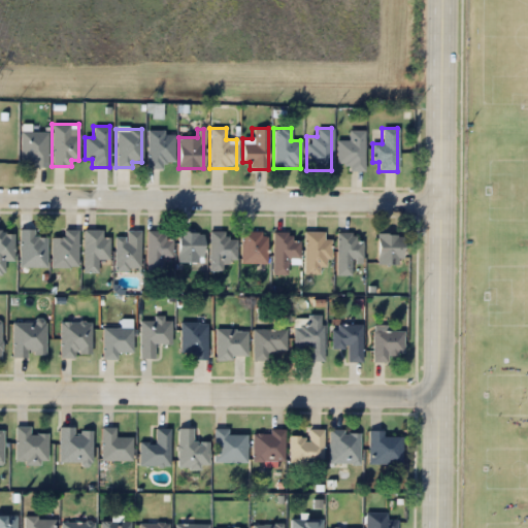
[(146,168),(163,168),(163,162),(172,162),(172,130),(146,130),(146,168)]
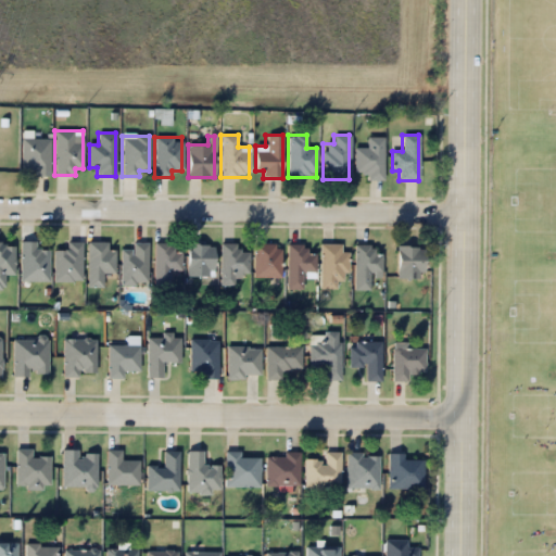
[(383,137),(366,137),(366,148),(354,148),(354,178),(383,178),(383,137)]
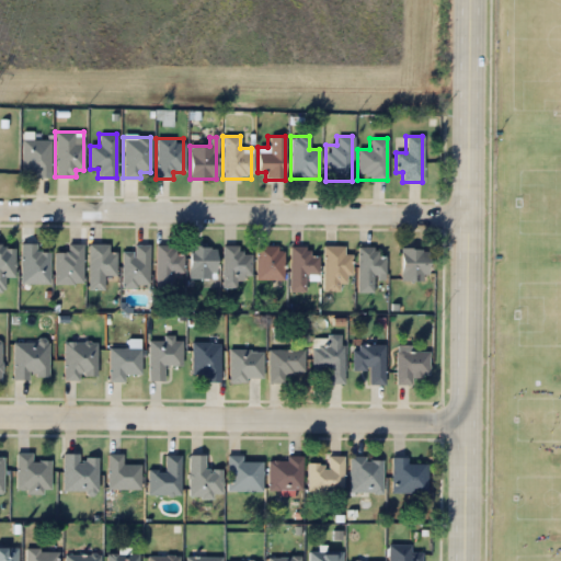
[(49,140),(21,140),(21,176),(49,176),(49,140)]
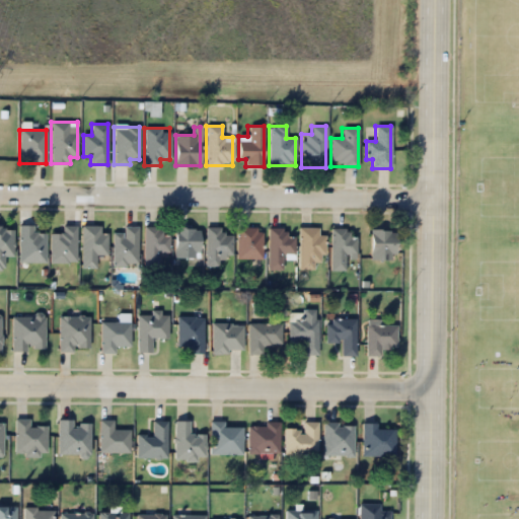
[(45,233),(33,233),(33,225),(19,225),(19,262),(45,262),(45,233)]
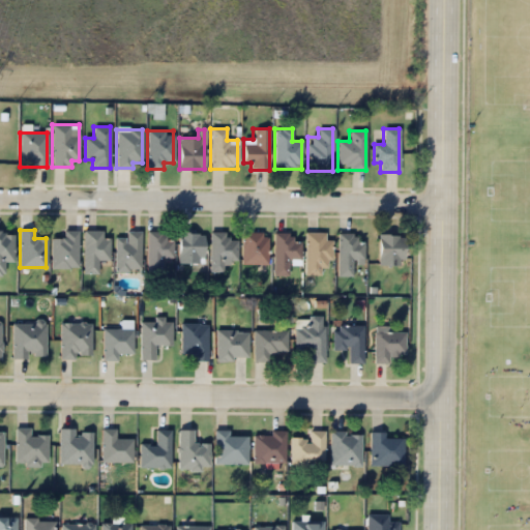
[(0,275),(3,275),(3,262),(13,262),(13,231),(0,231),(0,275)]
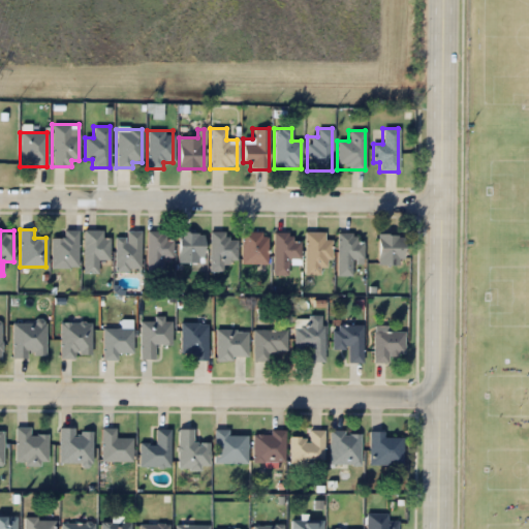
[(76,267),(76,230),(62,230),(62,239),(51,239),(51,267),(76,267)]
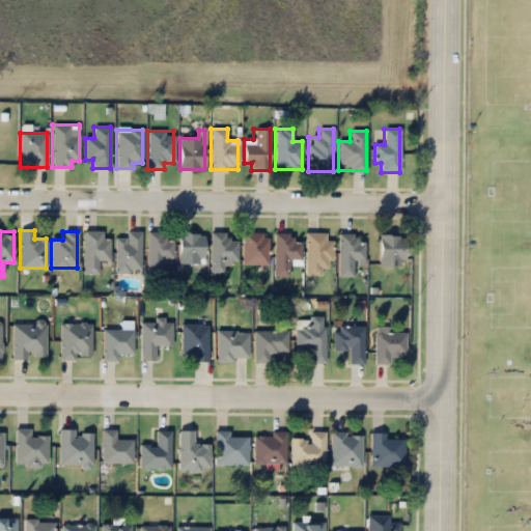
[(110,240),(103,240),(103,231),(84,231),(84,275),(99,275),(99,261),(110,261),(110,240)]
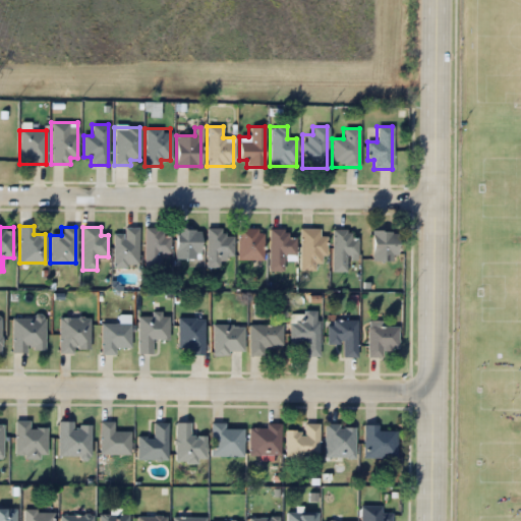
[(137,267),(137,227),(122,227),(122,233),(112,233),(112,267),(137,267)]
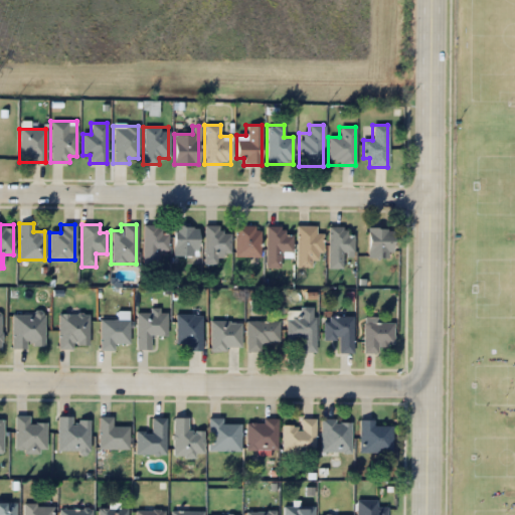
[(143,266),(157,266),(157,250),(168,250),(168,232),(161,232),(161,224),(143,224),(143,266)]
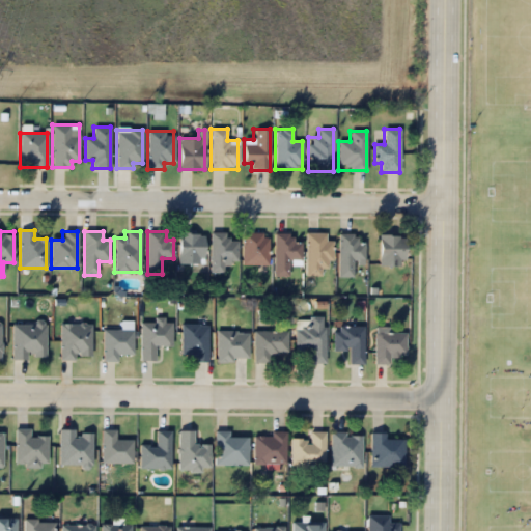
[(236,240),(226,240),(226,232),(211,232),(211,272),(224,272),(224,263),(236,263),(236,240)]
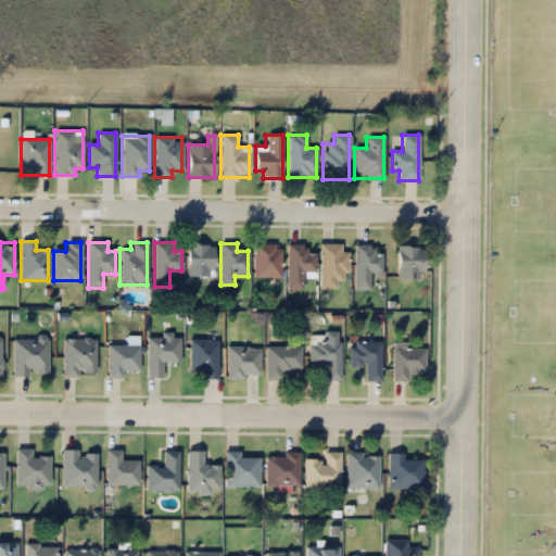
[(253,243),(253,276),(279,276),(279,243),(253,243)]
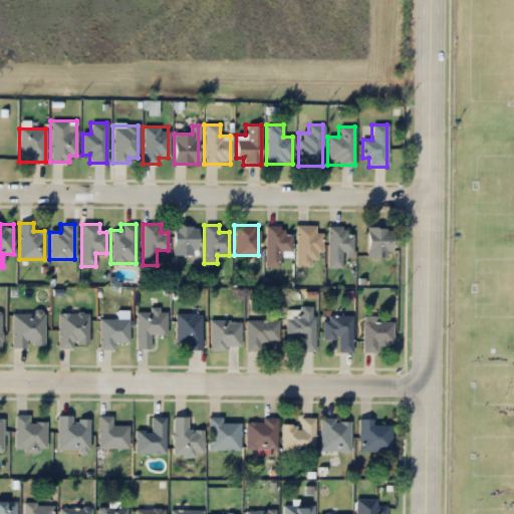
[(318,225),(295,225),(295,266),(318,266),(318,225)]
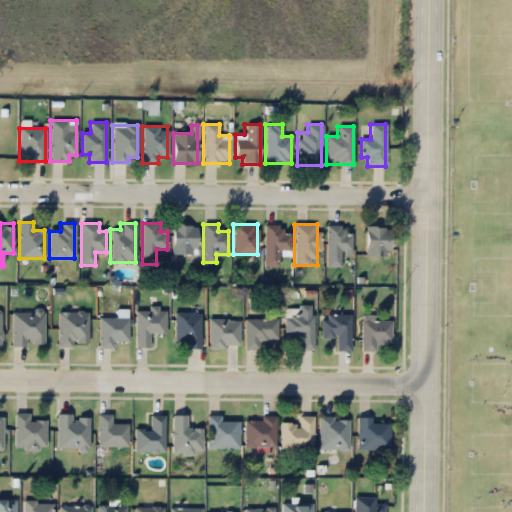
[(197,254),(197,225),(172,225),(172,254),(197,254)]
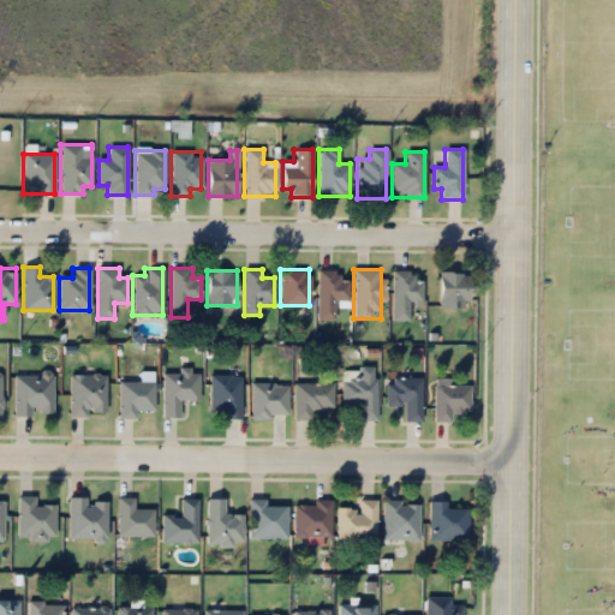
[(316,320),(335,320),(335,308),(348,308),(348,279),(339,279),(339,270),(316,270),(316,320)]
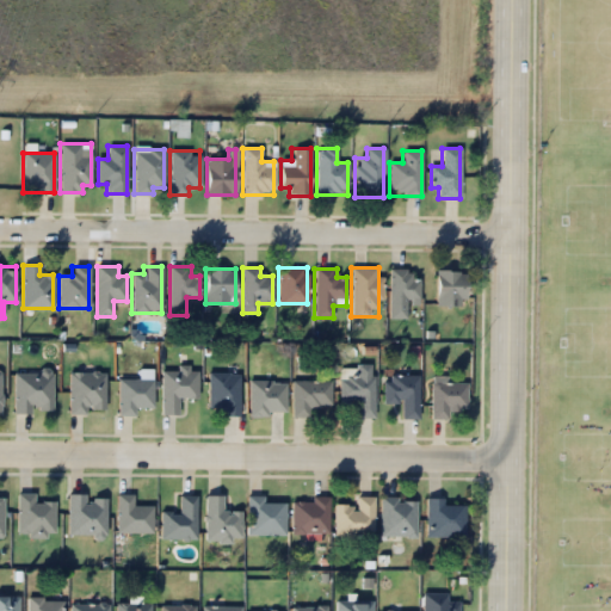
[(406,318),(406,304),(419,304),(419,271),(389,271),(389,318),(406,318)]
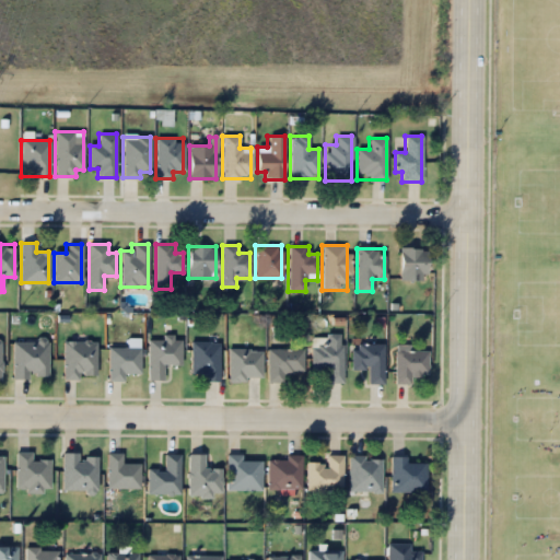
[(426,279),(426,248),(399,248),(399,279),(426,279)]
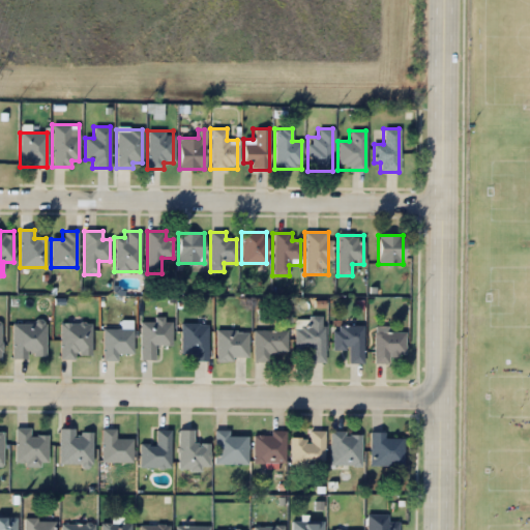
[(295,347),(310,347),(310,362),(324,362),(324,316),(310,316),(310,324),(295,324),(295,347)]
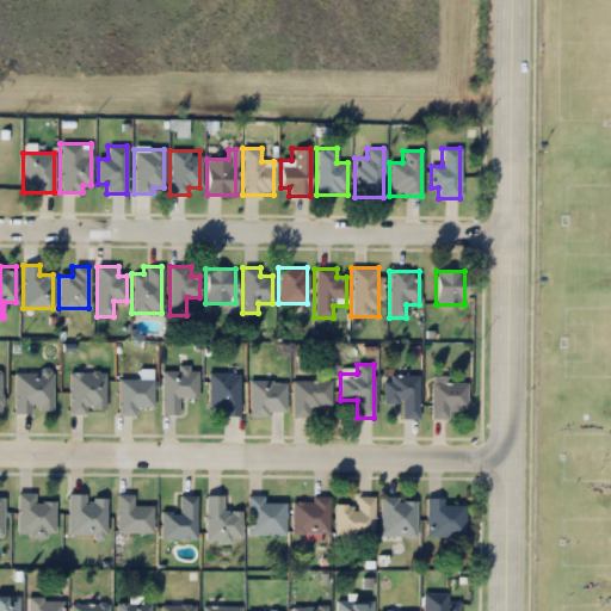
[(197,369),(161,369),(161,415),(177,415),(177,397),(197,397),(197,369)]
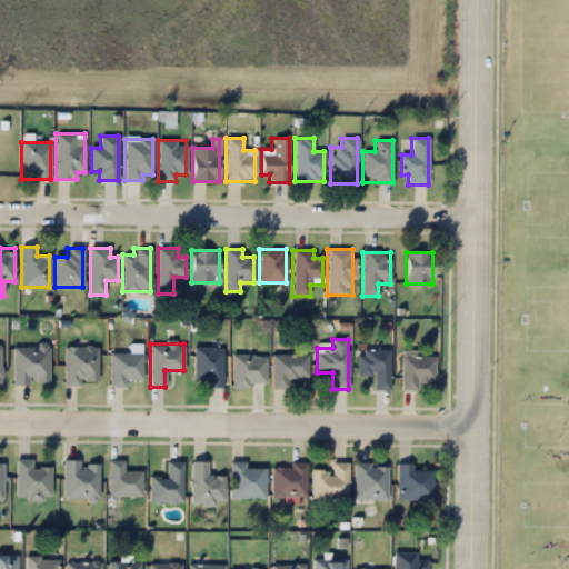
[(12,383),(48,385),(48,347),(12,347),(12,383)]
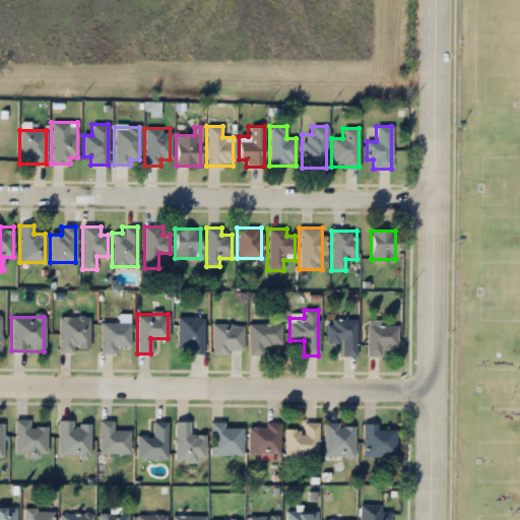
[(58,351),(88,351),(88,317),(58,317),(58,351)]
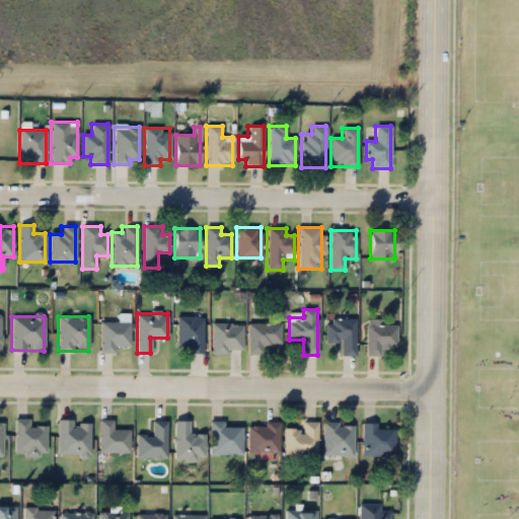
[(176,346),(187,346),(187,353),(203,353),(203,316),(176,316),(176,346)]
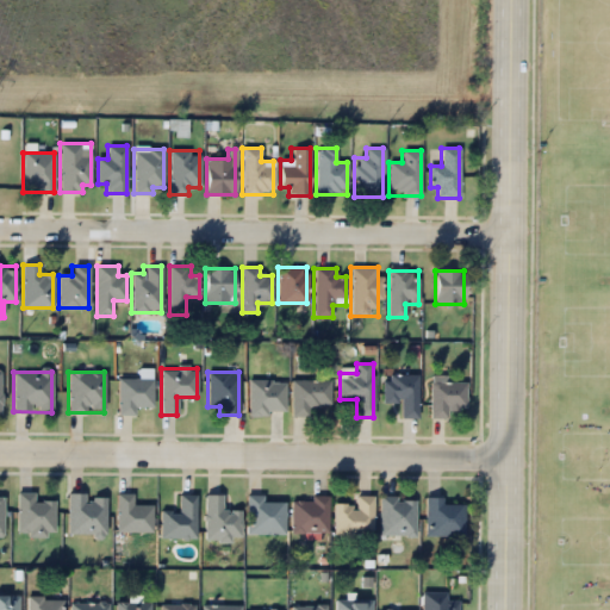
[(383,402),(402,403),(402,417),(418,417),(418,374),(383,374),(383,402)]
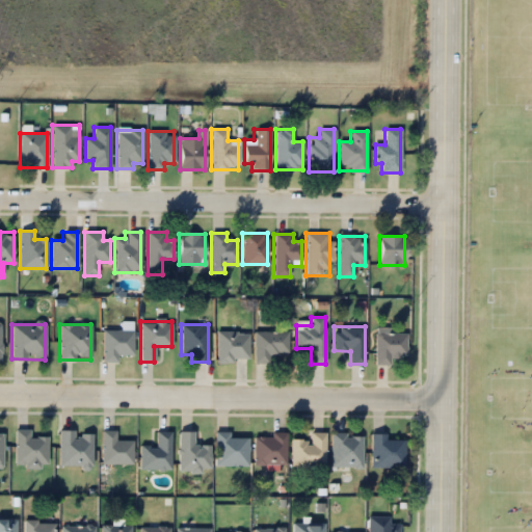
[(103,330),(103,362),(118,362),(118,355),(133,355),(133,330),(103,330)]
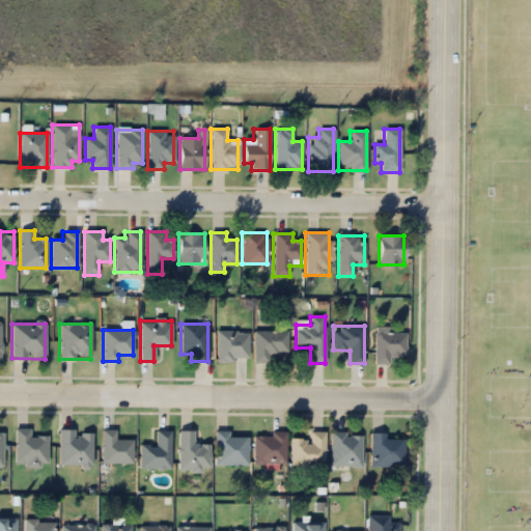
[(247,331),(216,331),(216,361),(247,361),(247,331)]
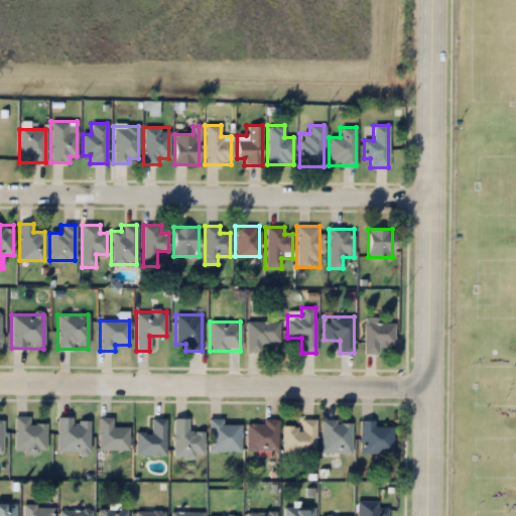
[(279,321),(246,321),(246,351),(262,351),(262,343),(279,343),(279,321)]
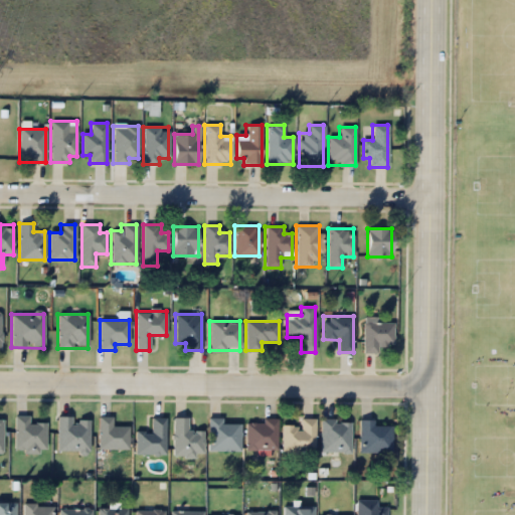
[(363,352),(378,352),(378,344),(392,344),(392,322),(363,322),(363,352)]
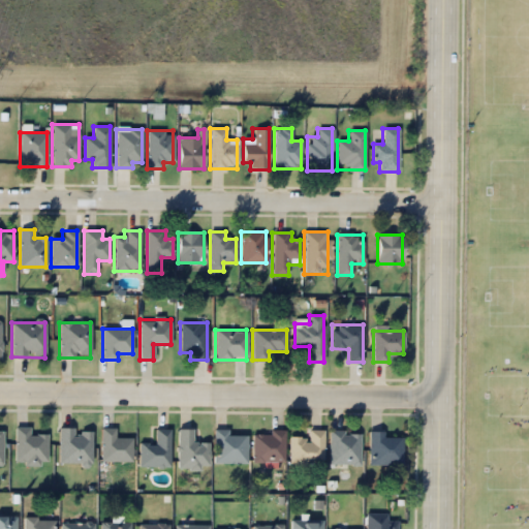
[(28,428),(14,428),(14,464),(45,464),(45,435),(28,435),(28,428)]
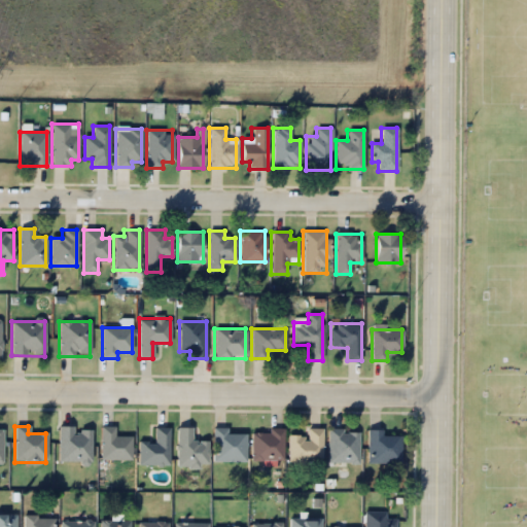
[(131,459),(131,437),(113,437),(113,426),(101,426),(101,459),(131,459)]
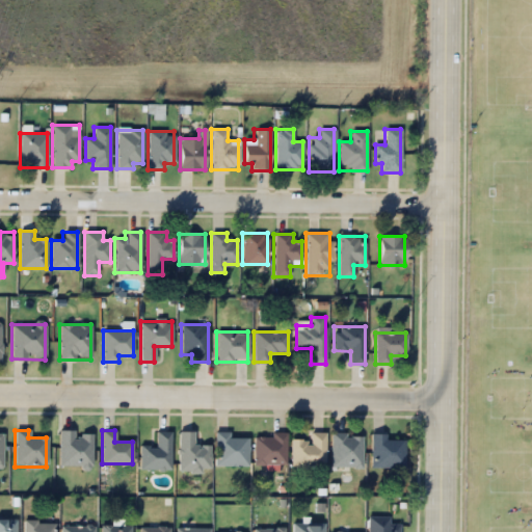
[(170,432),(155,431),(155,446),(140,446),(139,470),(170,470),(170,432)]
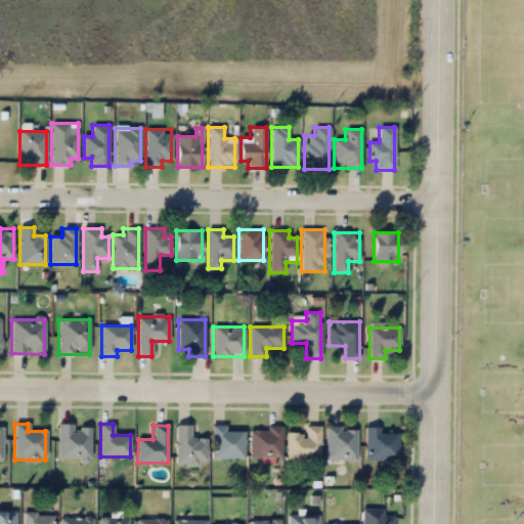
[(207,438),(190,437),(191,425),(176,425),(175,464),(206,465),(207,438)]
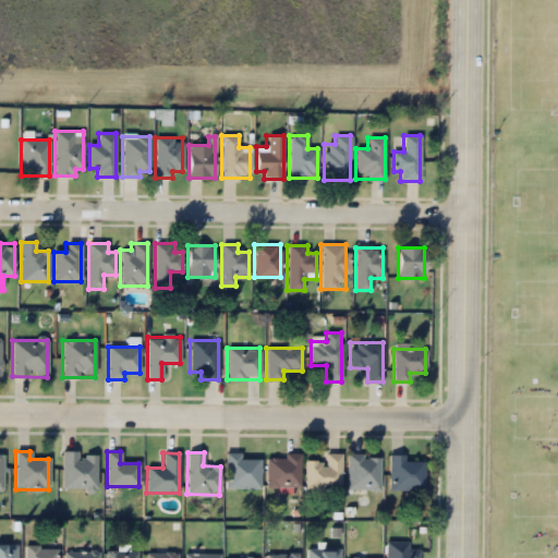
[(62,489),(96,489),(96,453),(62,453),(62,489)]
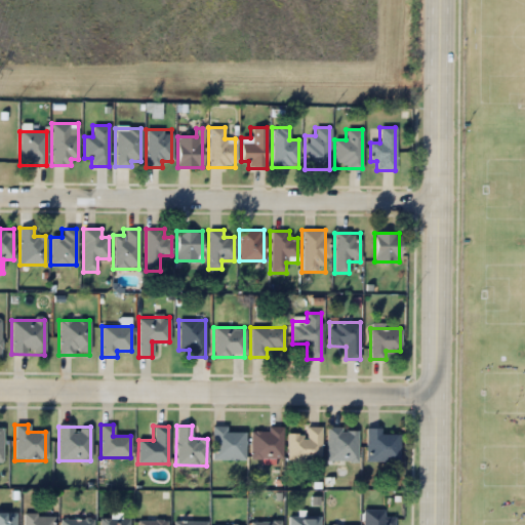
[(227,432),(227,427),(211,427),(211,460),(244,460),(244,432),(227,432)]
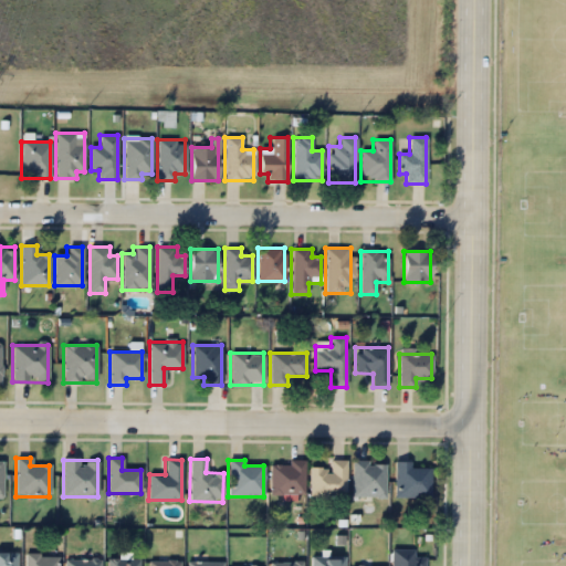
[(303,494),(303,460),(289,460),(289,463),(270,463),(270,494),(303,494)]
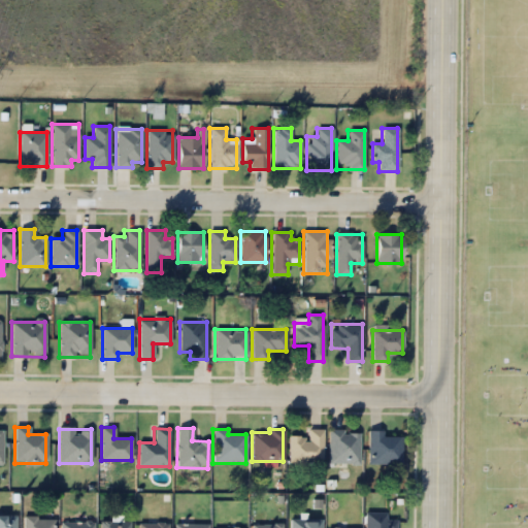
[(323,429),(307,429),(307,436),(289,436),(289,463),(322,463),(323,429)]
